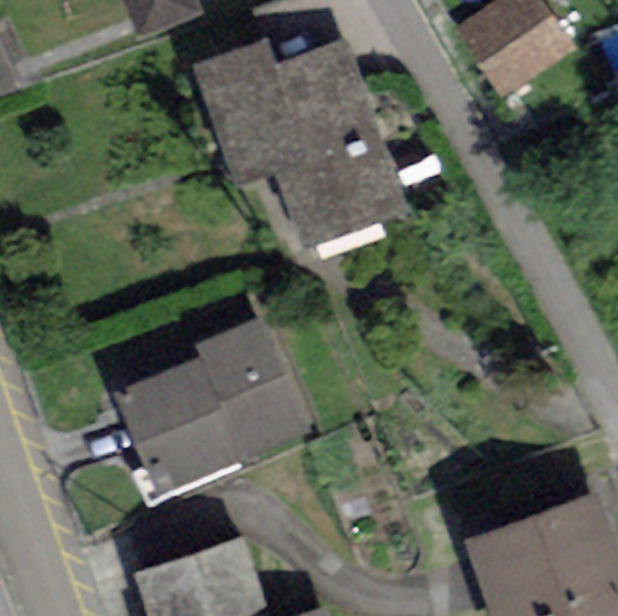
[(127,0),(142,34),(200,10),(195,0),(127,0)]
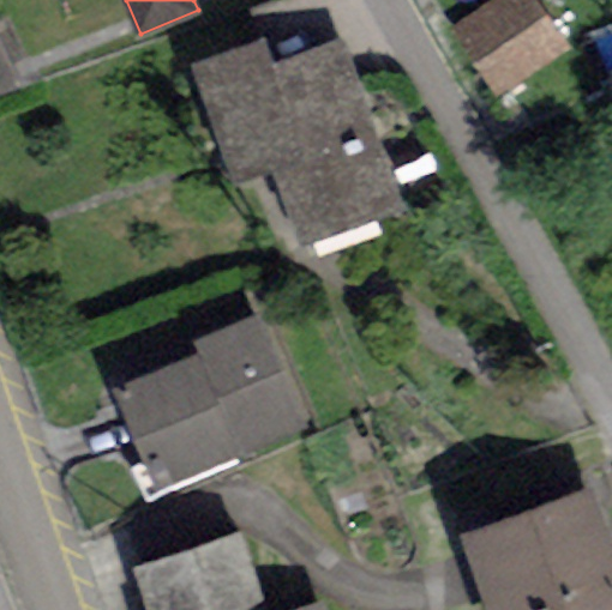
[(507,0),(454,38),(503,107),(579,53),(540,0),(507,0)]
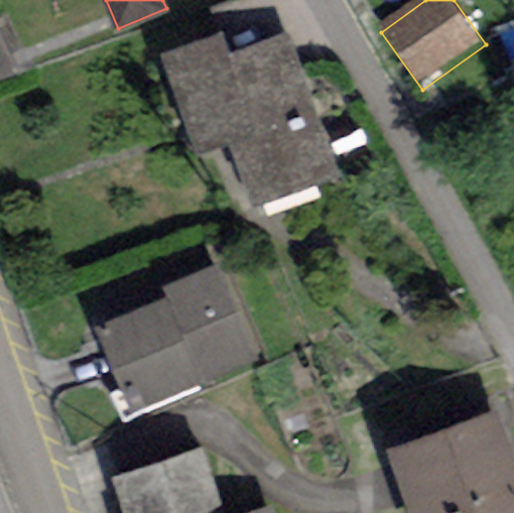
[(224,29),(161,50),(197,154),(229,143),(252,210),(341,179),(289,31),(231,51),(224,29)]
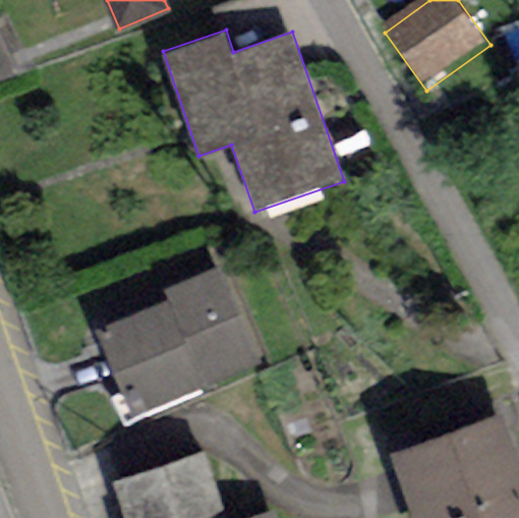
[(0,41),(0,75),(12,70),(0,41)]
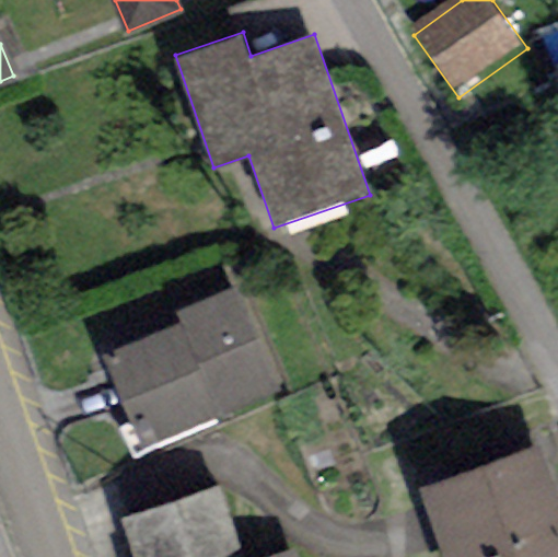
[(182,326),(109,357),(147,445),(283,390),(237,281),(174,309),(182,326)]
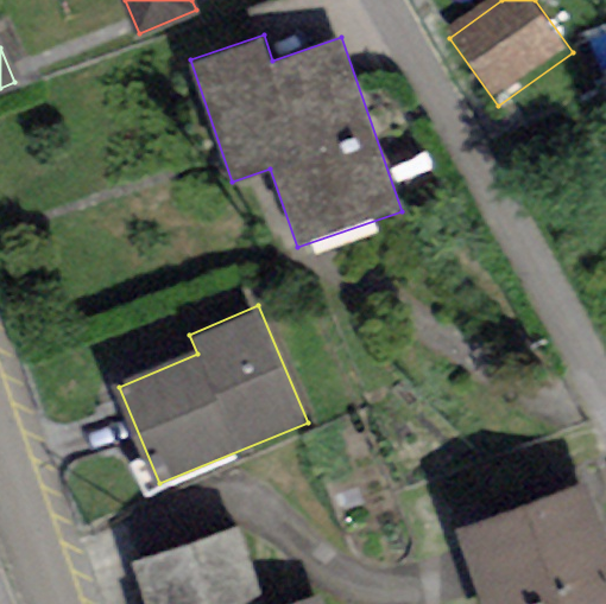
[(605,525),(589,477),(459,522),(487,603),(605,603),(605,525)]
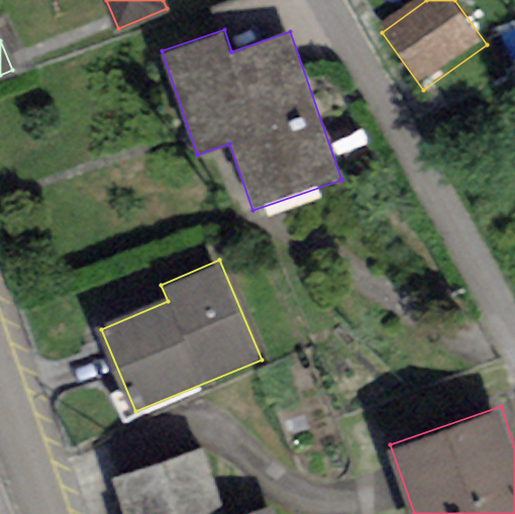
[(273,513),(270,504),(241,513),(223,513),(201,448),(111,480),(122,513),(273,513)]
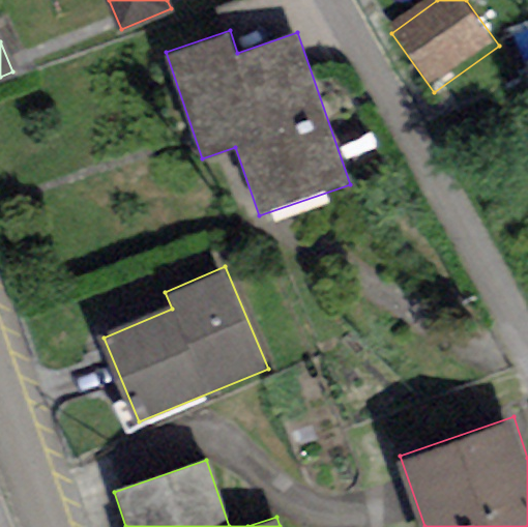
All buildings are outlined.
